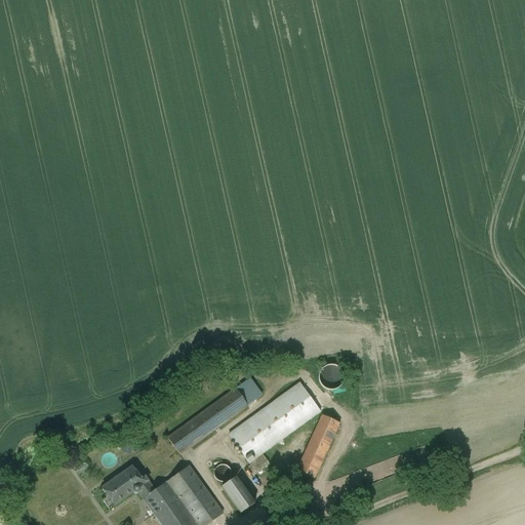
[(335,365),(332,365),(330,365),(328,365),(325,366),(324,367),(323,367),(322,369),(320,371),(319,373),(319,374),(318,376),(318,377),(319,379),(319,381),(319,382),(320,384),(320,385),(322,387),(323,388),(325,389),(327,390),(329,391),(331,391),(334,390),(336,390),(338,389),(339,388),(340,387),(342,385),(344,382),(344,380),(344,379),(345,377),(344,375),(344,374),(344,373),(342,370),(340,369),(338,367),(337,366),(335,365)]
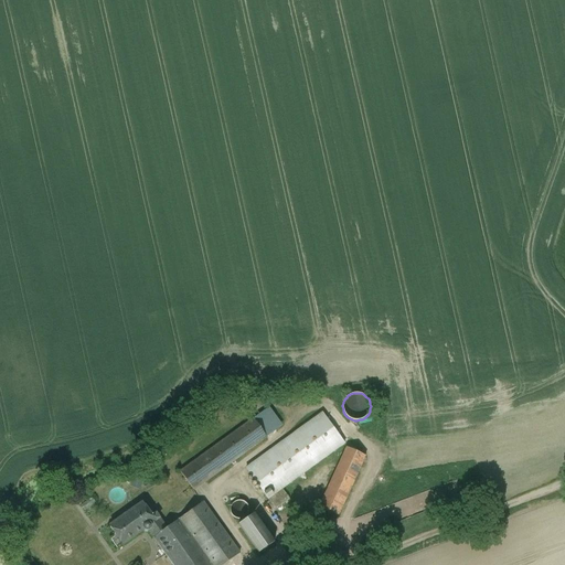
[(322,413),(246,468),(268,499),(344,443),(322,413)]
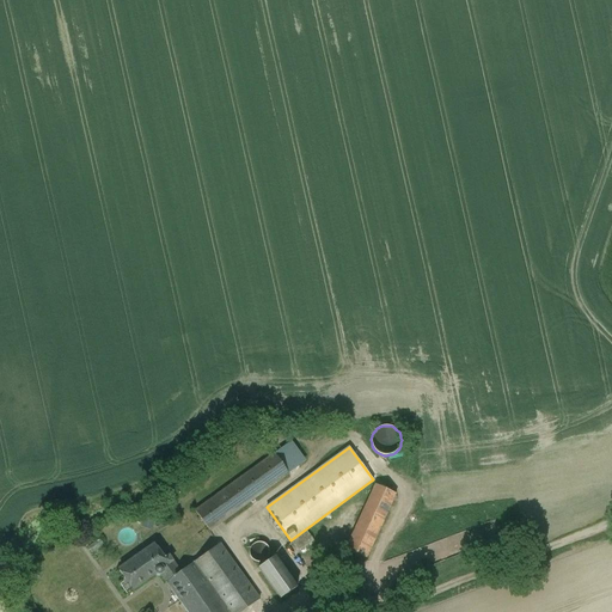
[(274,453),(195,510),(209,531),(288,473),(274,453)]
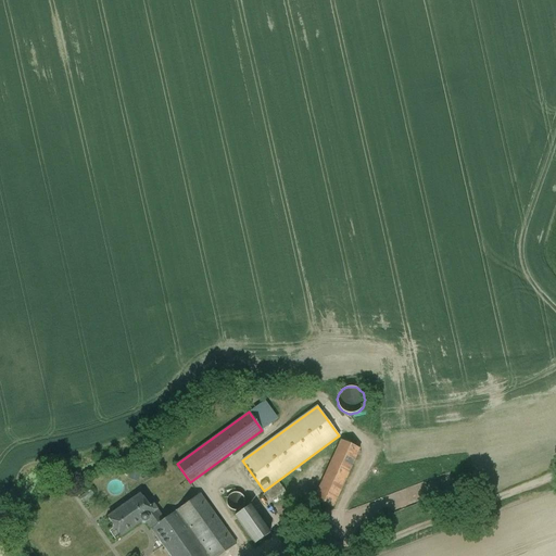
[(341,440),(315,498),(332,507),(358,449),(341,440)]
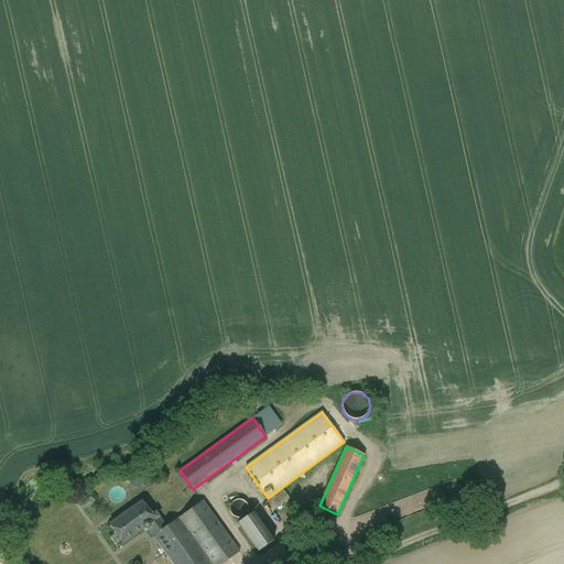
[(242,500),(239,499),(236,499),(235,500),(234,501),(232,501),(230,503),(230,506),(229,507),(229,509),(229,510),(230,512),(231,513),(232,514),(234,516),(235,517),(237,518),(239,518),(240,518),(242,517),(245,516),(246,514),(247,512),(248,511),(248,510),(248,508),(248,507),(248,506),(247,505),(247,503),(245,501),(243,500),(242,500)]
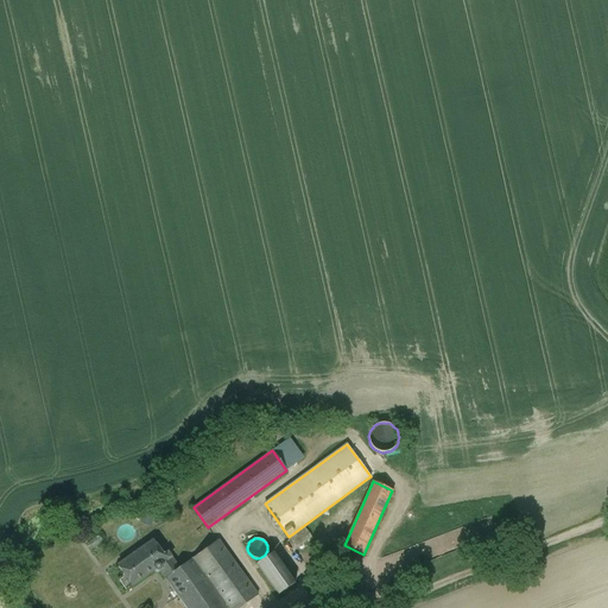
[(153,540),(118,565),(125,576),(119,581),(126,590),(132,586),(154,570),(154,571),(159,571),(165,578),(179,568),(168,552),(163,556),(153,540)]
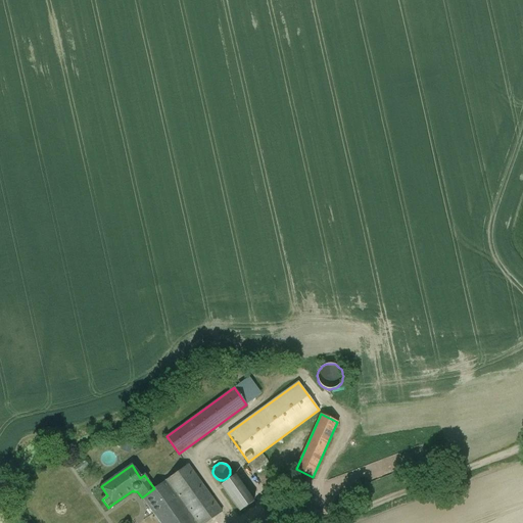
[(154,488),(142,497),(159,522),(205,522),(222,512),(188,465),(154,488)]
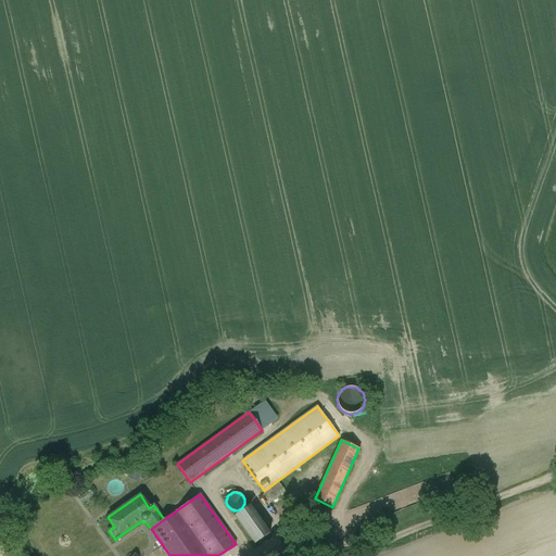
[(250,505),(235,516),(254,544),(269,533),(250,505)]
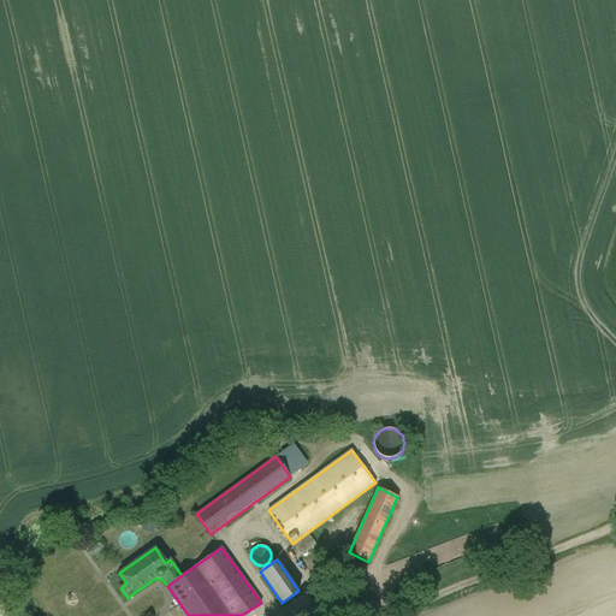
All buildings are outlined.
